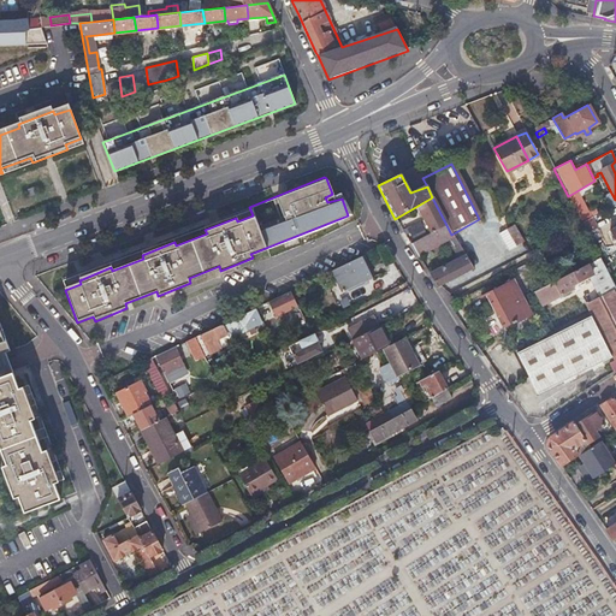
[(342,199),(338,191),(332,194),(325,197),(327,202),(342,199)]
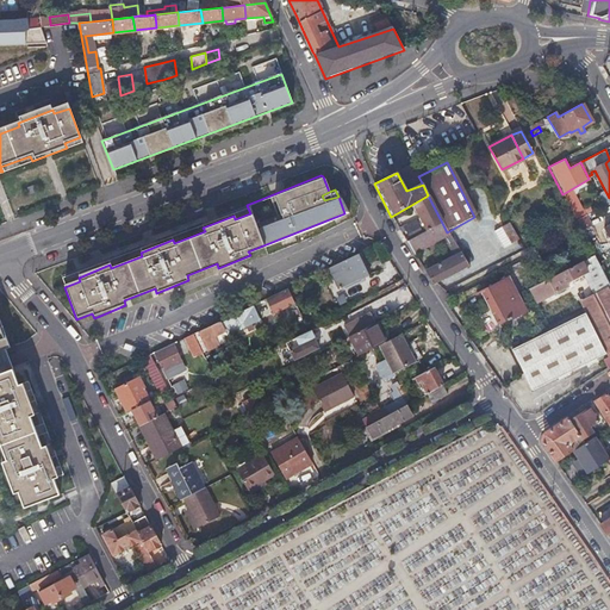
[(577,203),(571,190),(562,194),(577,223),(585,218),(577,203)]
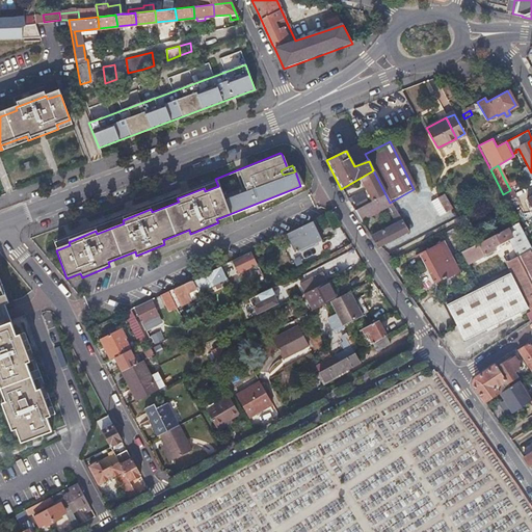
[(386,194),(373,170),(361,178),(373,201),(386,194)]
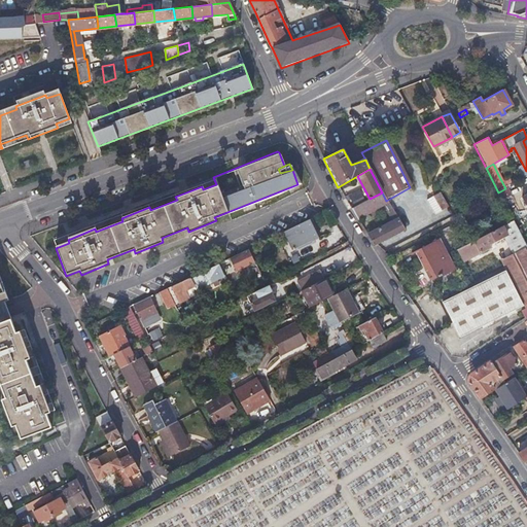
[(386,201),(382,192),(370,199),(352,209),(358,219),(381,207),(386,218),(392,214),(386,201)]
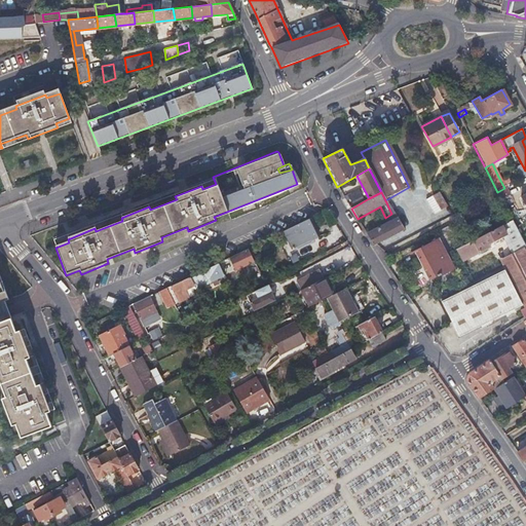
[(430,197),(434,204),(438,212),(443,210),(436,195),(430,197)]
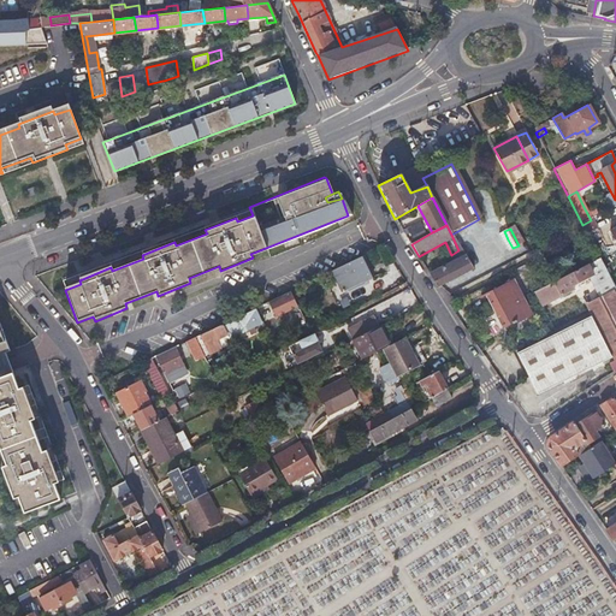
[(570,258),(548,270),(555,284),(582,267),(569,241),(563,243),(570,258)]
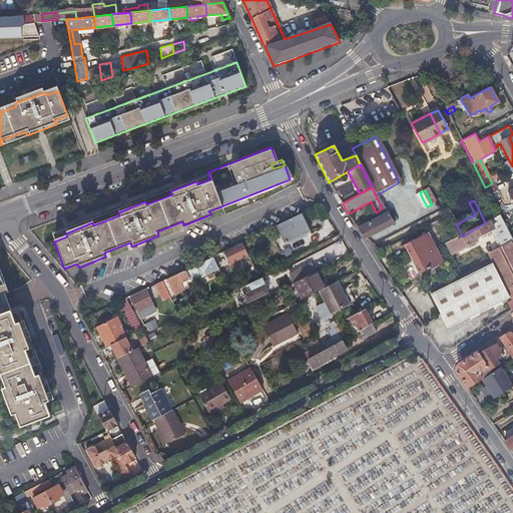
[(382,208),(376,212),(379,219),(386,215),(382,208)]
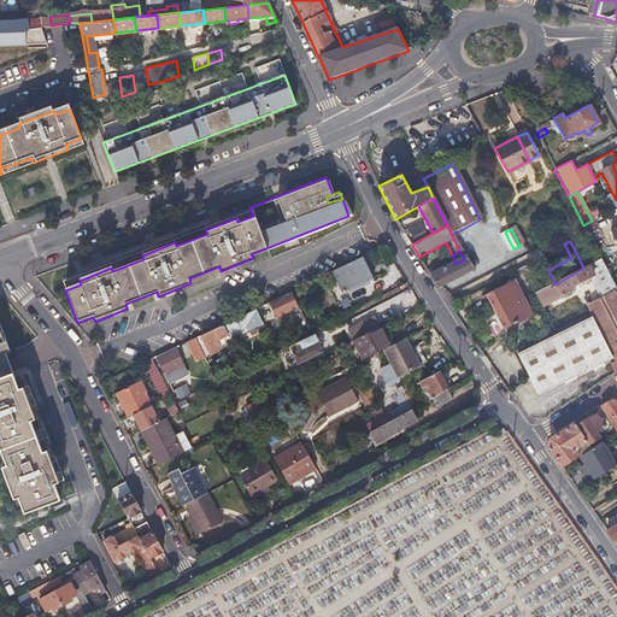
[(333,272),(338,282),(341,292),(372,277),(363,258),(333,272)]
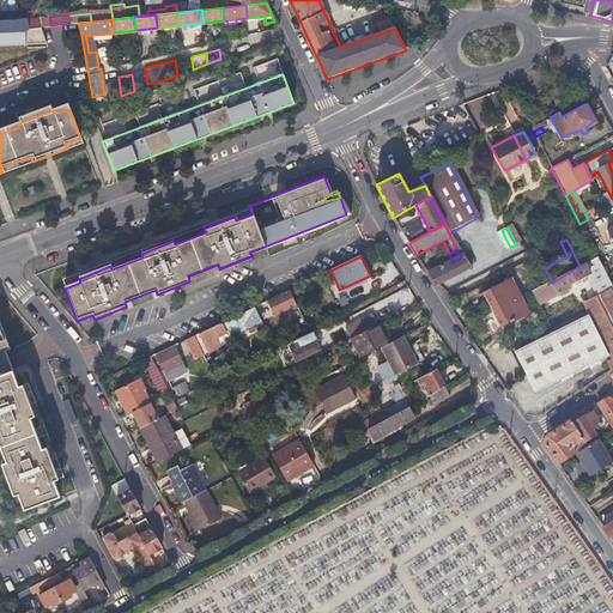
[(429,274),(432,281),(436,287),(468,272),(461,258),(453,262),(429,274)]
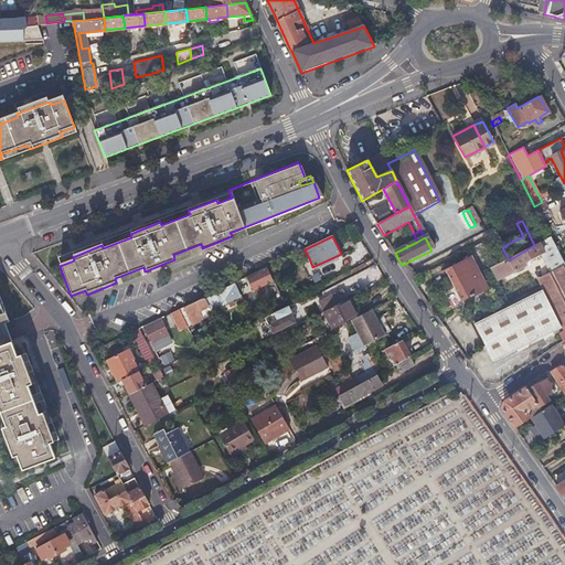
[(551,273),(564,266),(564,264),(550,237),(536,244),(540,251),(551,273)]
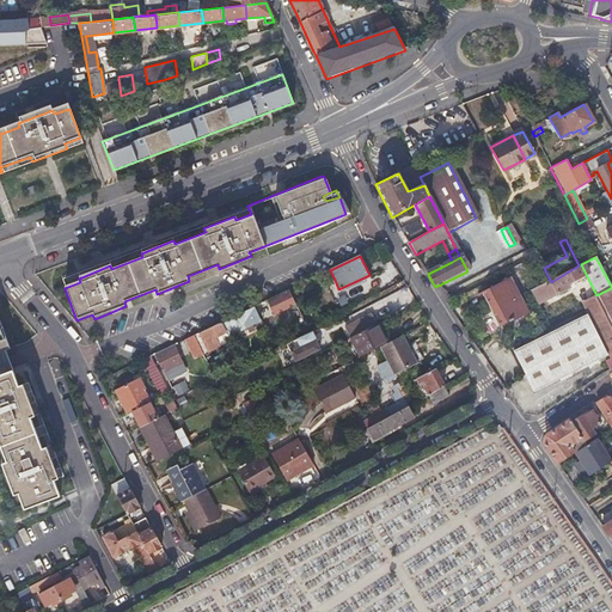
[(528,294),(532,300),(534,305),(567,287),(564,283),(585,271),(581,264),(579,265),(551,282),(528,294)]
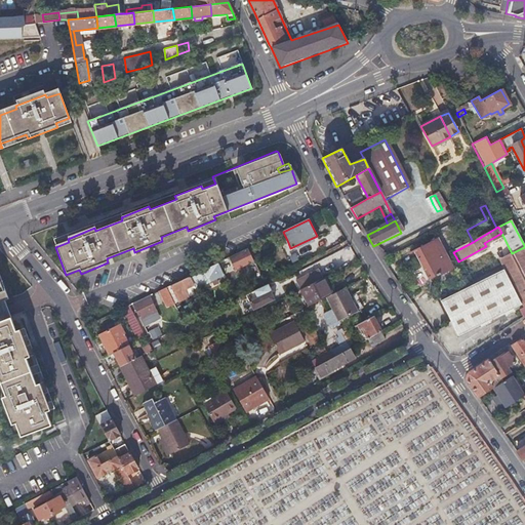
[(415,254),(422,269),(431,283),(451,273),(436,244),(415,254)]
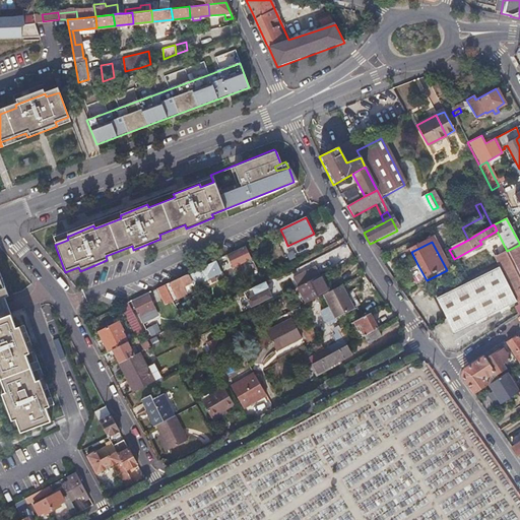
[(469,284),(489,317),(511,304),(512,306),(511,307),(515,314),(519,310),(519,245),(507,251),(493,258),(499,268),(469,284)]
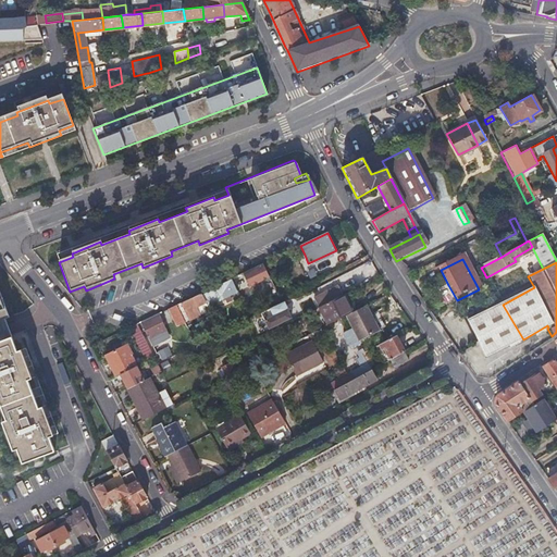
[(263,263),(243,273),(249,286),(269,276),(263,263)]
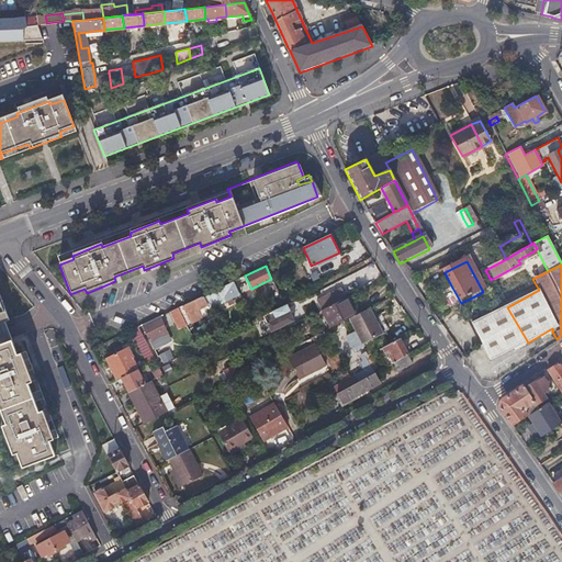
[(205,294),(210,303),(224,296),(227,302),(235,298),(233,294),(238,291),(234,281),(205,294)]
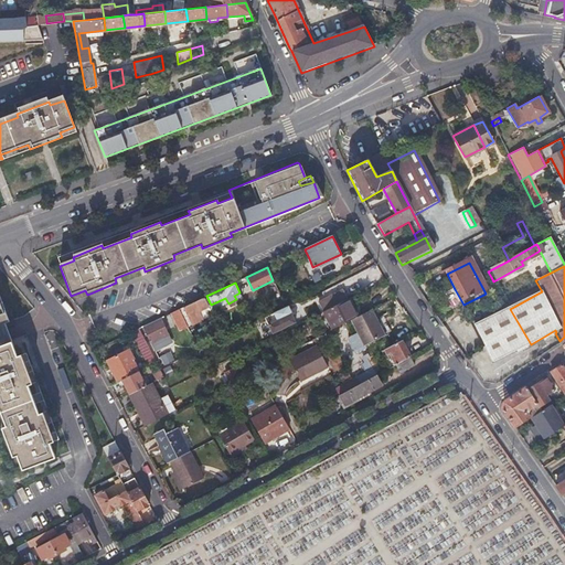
[(321,301),(326,309),(348,299),(351,297),(365,290),(361,283),(321,301)]
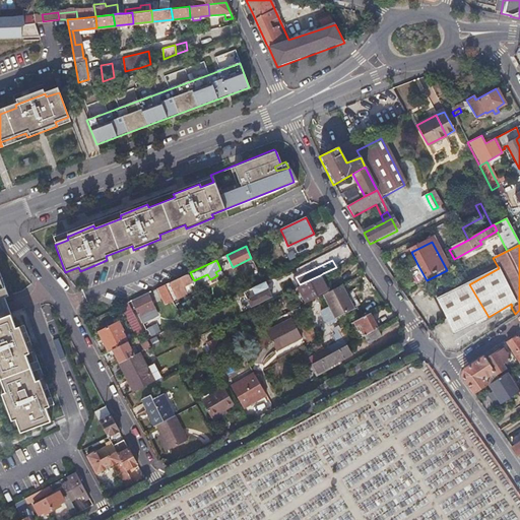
[(183,285),(194,280),(190,272),(166,283),(174,299),(177,298),(187,294),(183,285)]
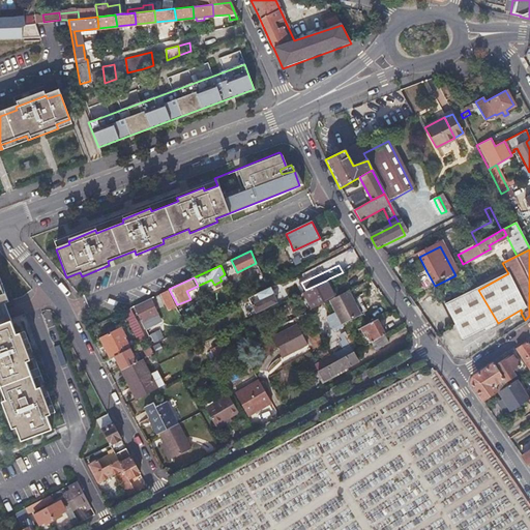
[(339,297),(329,278),(326,281),(335,299),(339,297)]
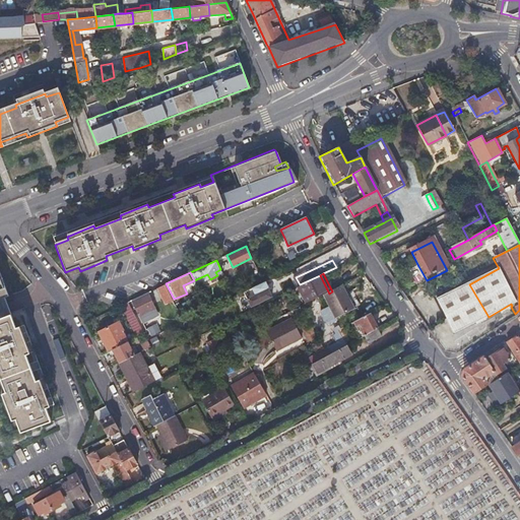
[(323,297),(329,294),(320,275),(300,284),(297,286),(301,296),(306,305),(323,297)]
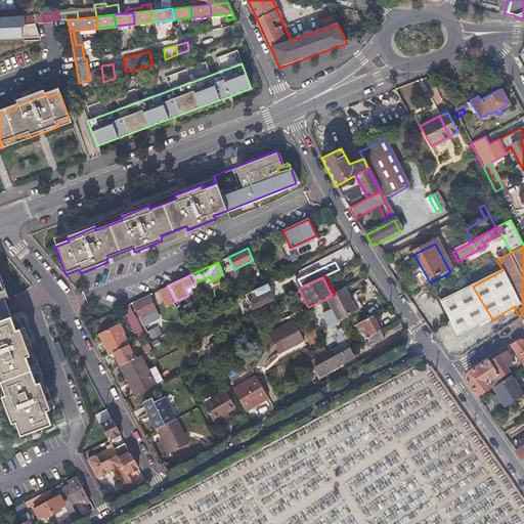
[(19,436),(50,424),(45,410),(49,409),(39,383),(36,384),(26,357),(29,356),(18,329),(15,330),(3,300),(7,298),(0,278),(0,385),(4,396),(0,397),(10,425),(14,423),(19,436)]
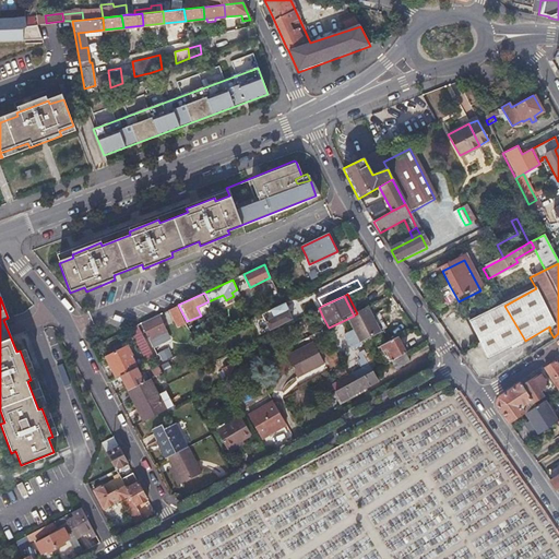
[(270,329),(281,323),(293,317),(285,302),(262,313),(270,329)]
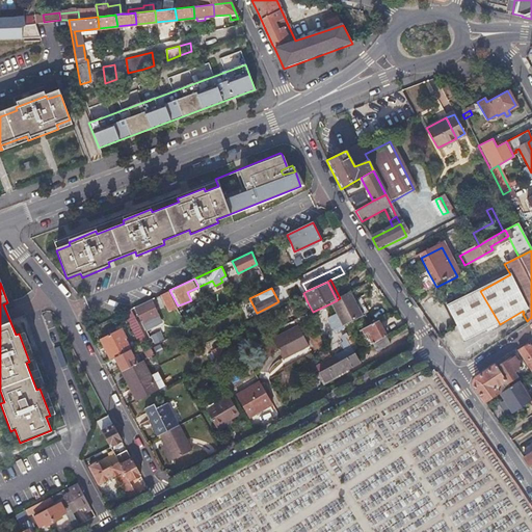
[(464,343),(500,324),(480,291),(478,292),(447,310),(464,343)]
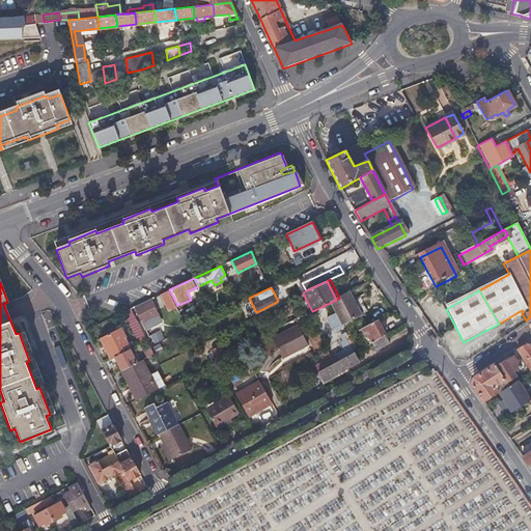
[(299,295),(308,313),(312,311),(307,302),(303,292),(299,295)]
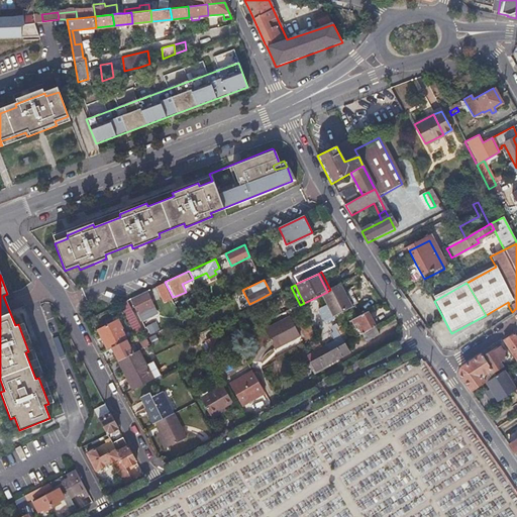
[(330,290),(327,292),(321,295),(333,318),(352,308),(340,285),(330,290)]
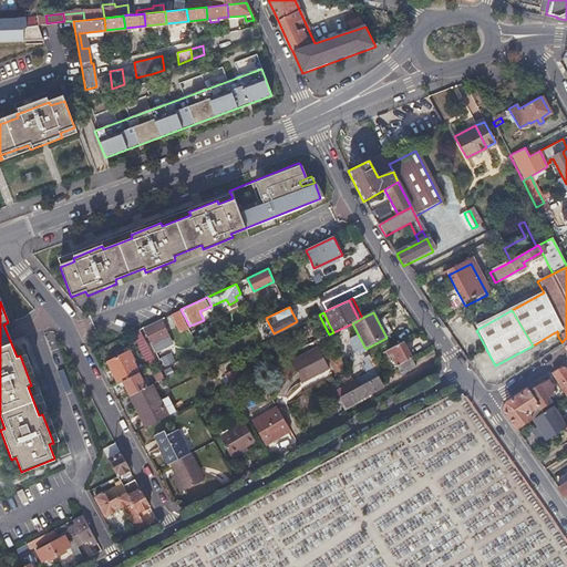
[(161,321),(153,326),(144,330),(152,344),(168,337),(161,321)]
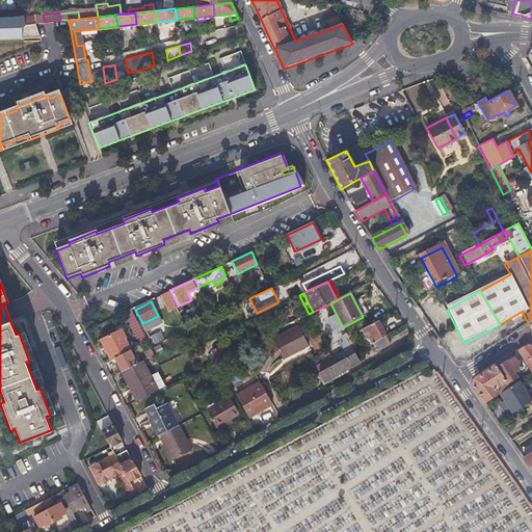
[(138,344),(142,342),(147,339),(141,328),(137,329),(128,311),(123,313),(138,344)]
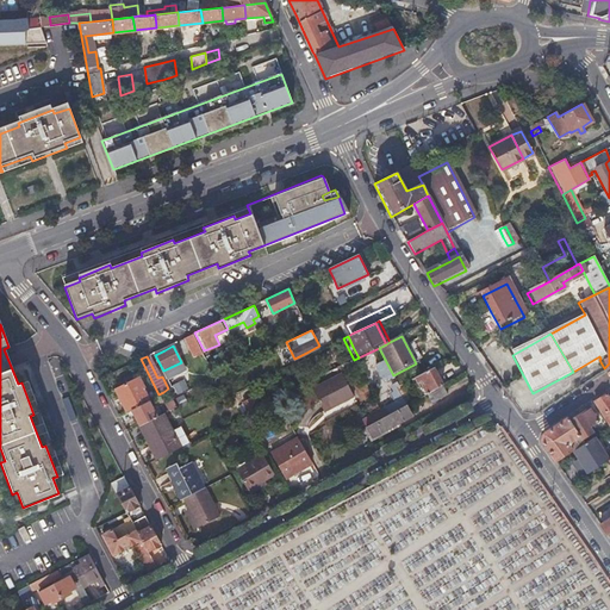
[(429,392),(443,385),(434,367),(416,377),(419,383),(422,381),(429,392)]
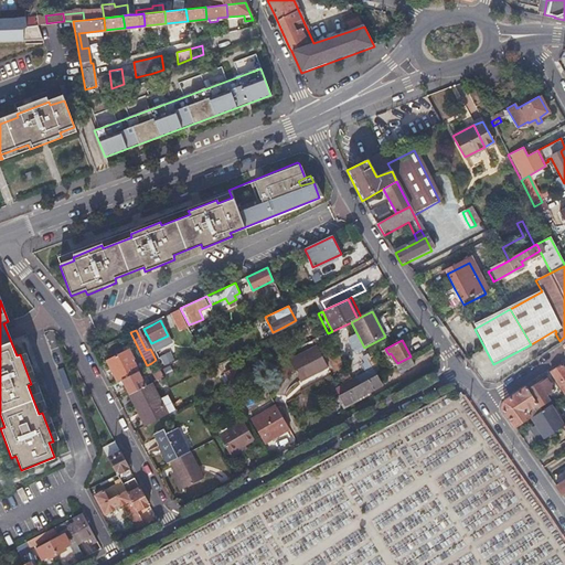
[(116,381),(120,379),(137,371),(130,359),(131,358),(127,348),(106,359),(116,381)]
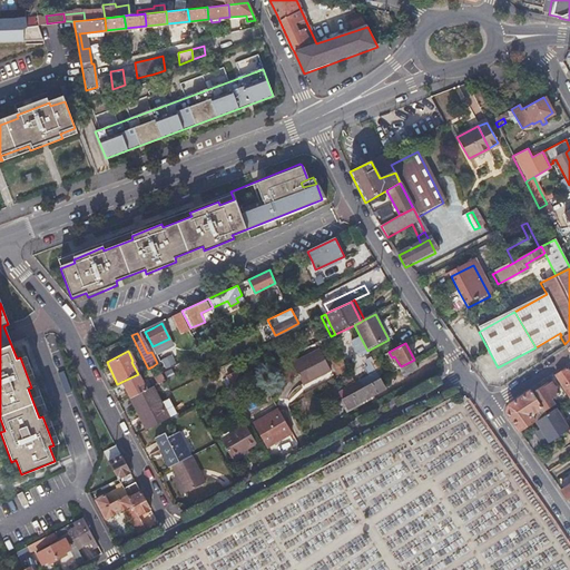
[(292,365),(297,376),(303,387),(331,373),(320,351),(292,365)]
